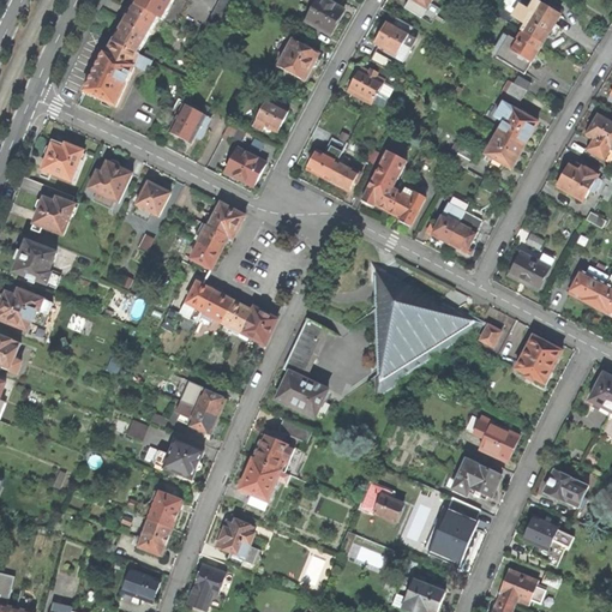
[(160,17),(168,0),(132,0),(132,1),(155,15),(160,17)]
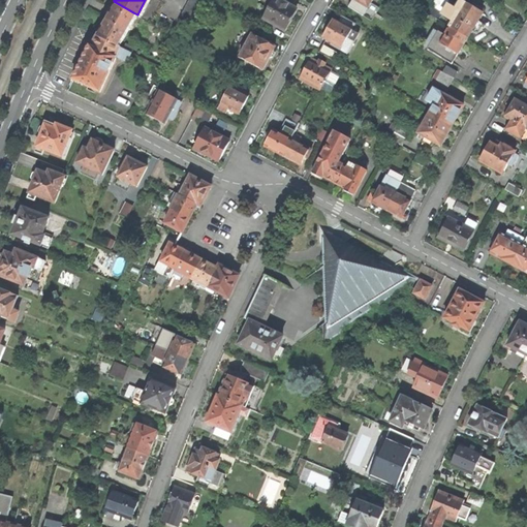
[(197,10),(203,0),(187,0),(185,4),(197,10)]
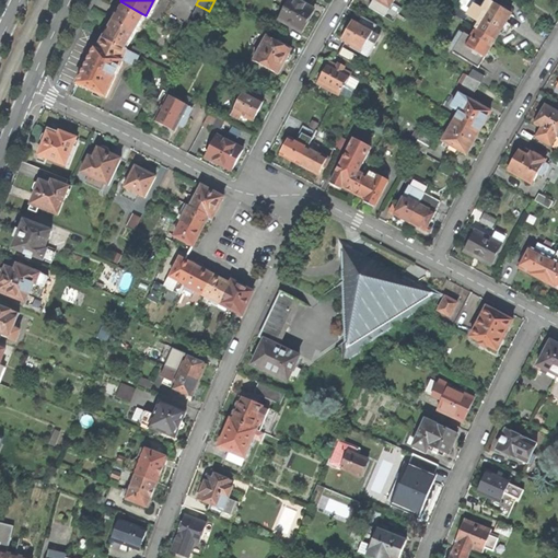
[(311,8),(298,0),(286,0),(276,18),(298,31),(304,19),(311,8)]
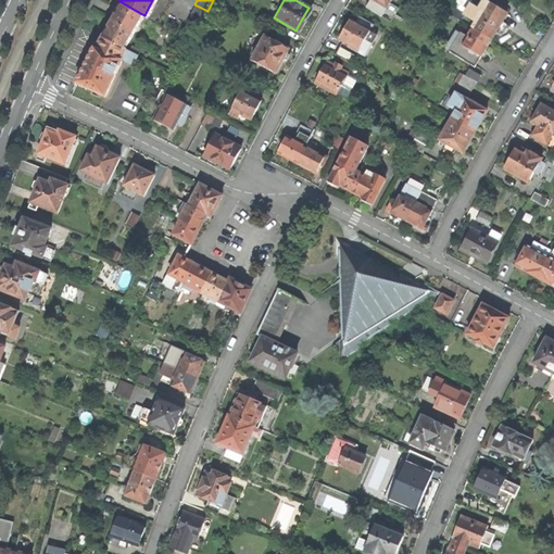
[(457,19),(470,26),(489,38),(495,27),(499,29),(500,27),(501,25),(498,23),(504,12),(486,0),(481,0),(478,4),(471,0),(468,0),(457,19)]
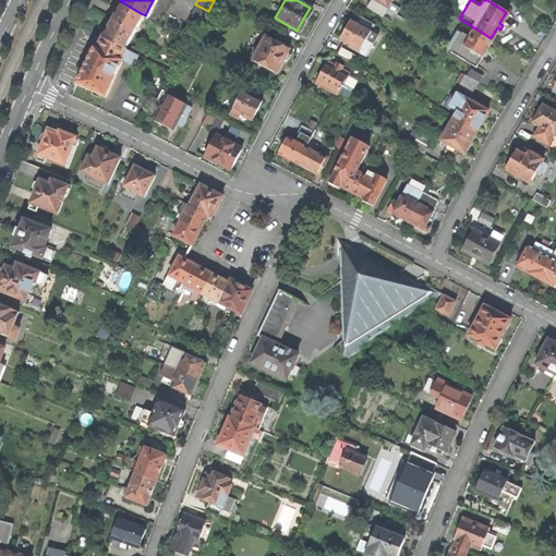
[(122,47),(141,13),(120,1),(109,20),(100,36),(122,47)]
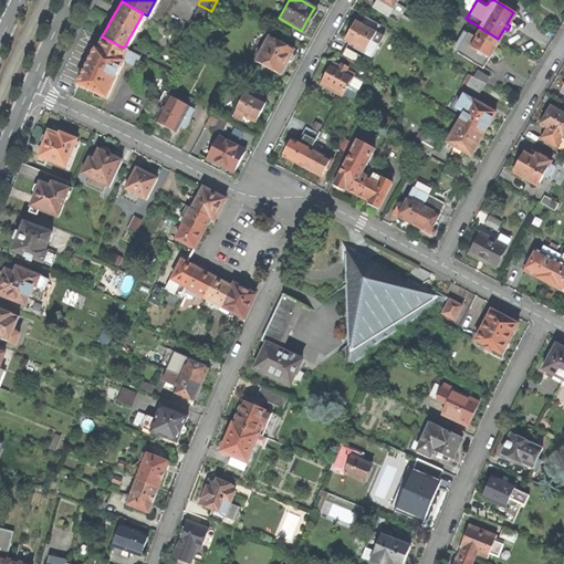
[(202,28),(211,11),(198,4),(189,20),(202,28)]
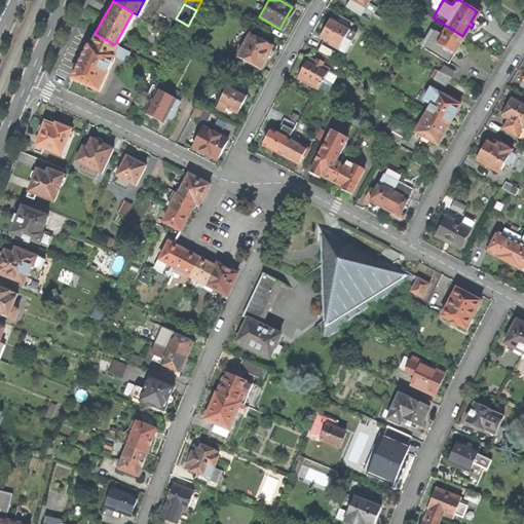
[(348,28),(351,22),(337,13),(333,20),(330,17),(323,29),(320,36),(328,41),(345,49),(354,31),(348,28)]
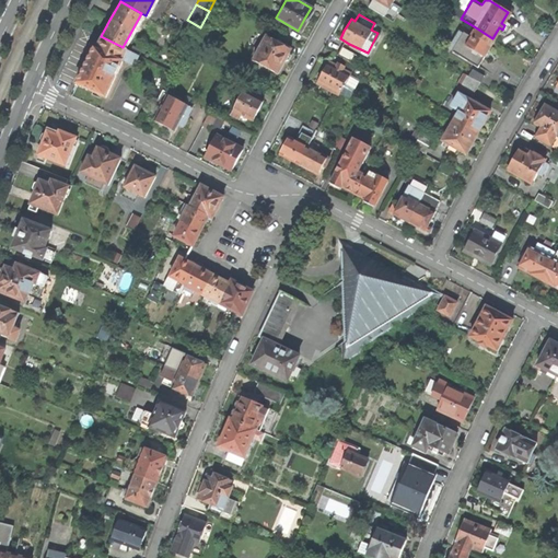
[(463,44),(481,55),(485,50),(492,38),(474,26),(468,35),(463,44)]
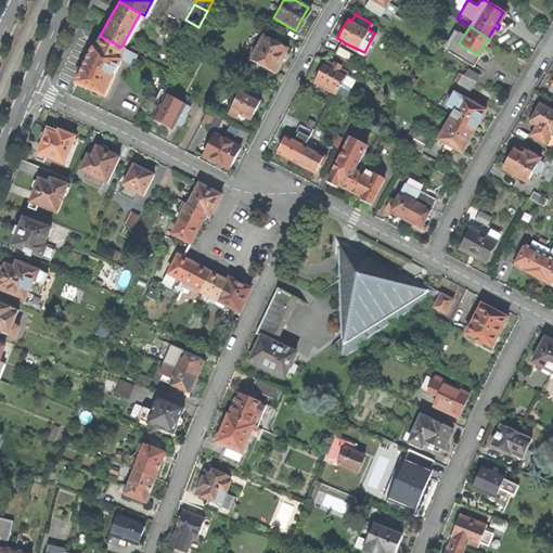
[(459,43),(464,35),(458,31),(447,49),(472,64),(477,54),(459,43)]
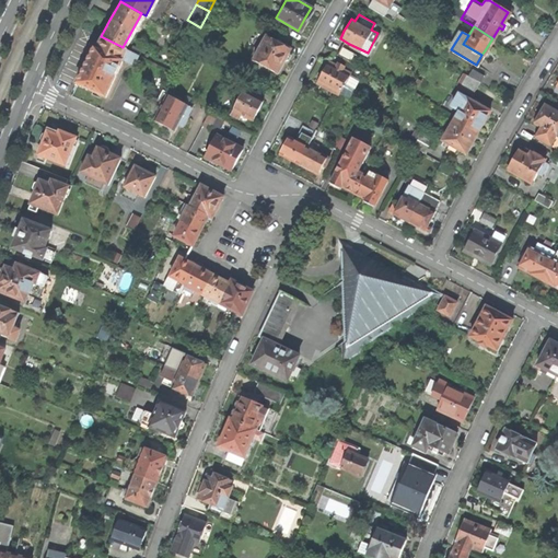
[(288,48),(265,35),(252,59),(276,72),(280,65),(282,60),(285,60),(286,59),(288,55),(289,51),(288,50),(288,48)]
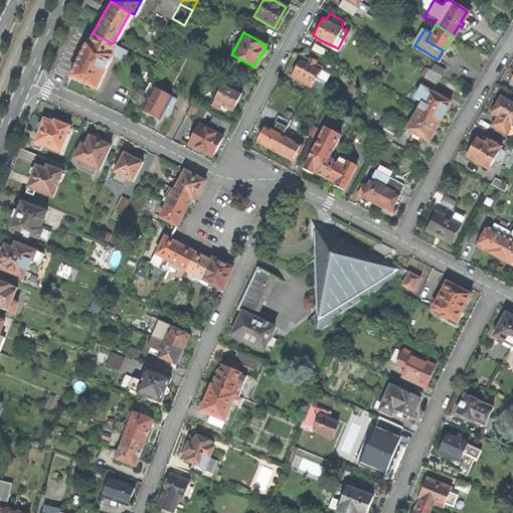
[(115,44),(113,43),(93,33),(88,42),(84,41),(78,53),(68,75),(95,88),(110,55),(111,51),(115,44)]
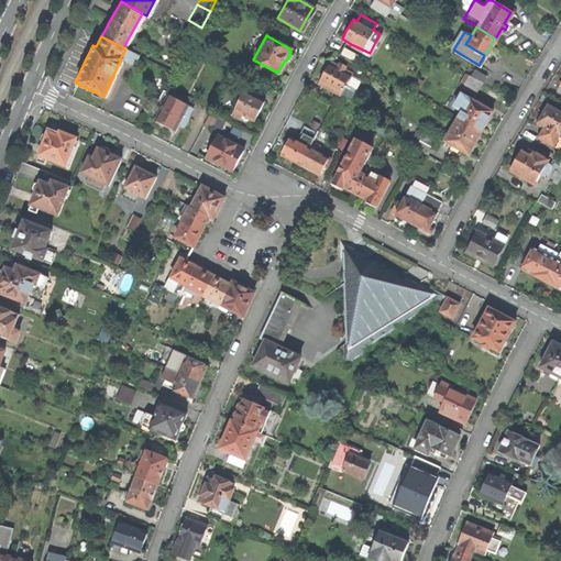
[(367,56),(370,53),(351,44),(350,46),(367,56)]
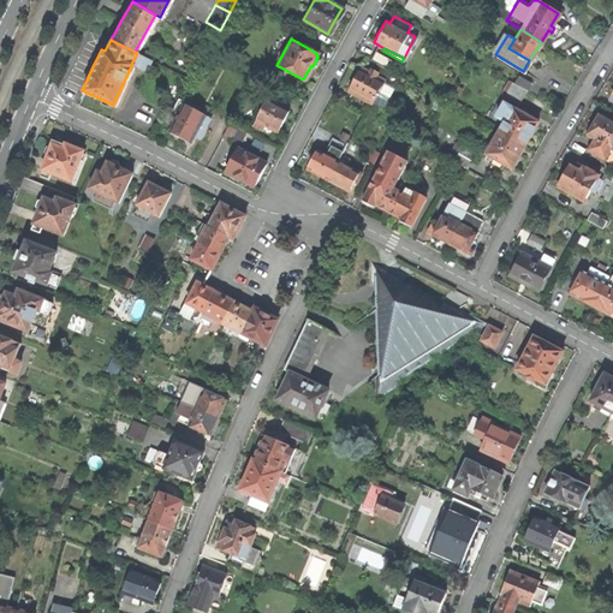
[(142,49),(140,53),(152,59),(154,54),(142,49)]
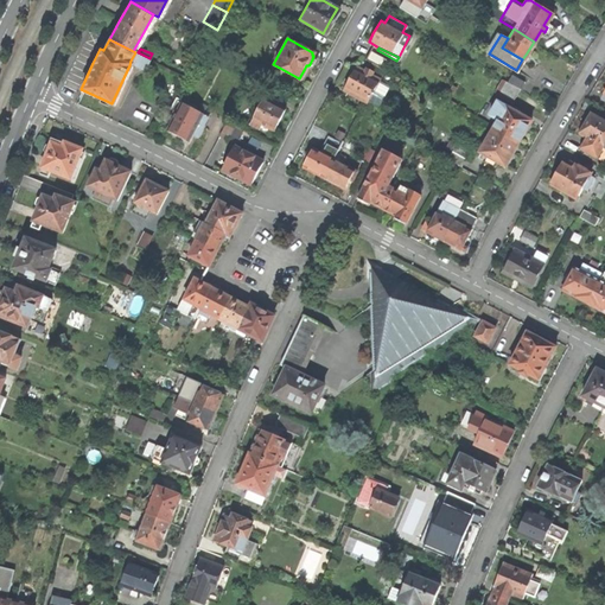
[(383,70),(387,62),(368,51),(363,58),(368,61),(383,70)]
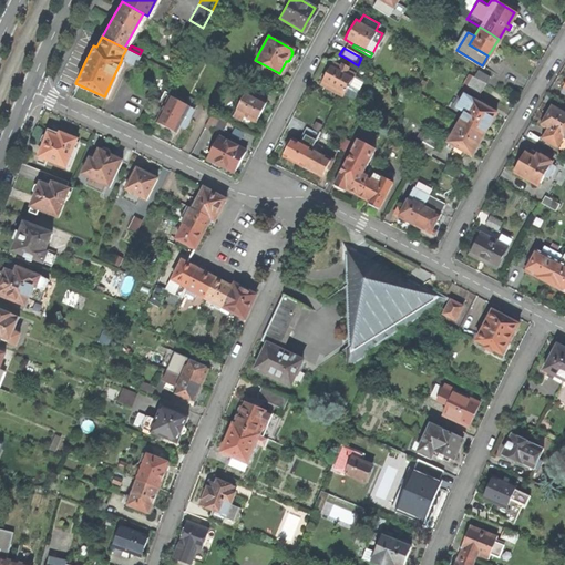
[(355,71),(358,65),(343,57),(338,67),(331,63),(326,73),(319,84),(325,88),(328,88),(351,101),(361,82),(353,78),(356,72),(355,71)]
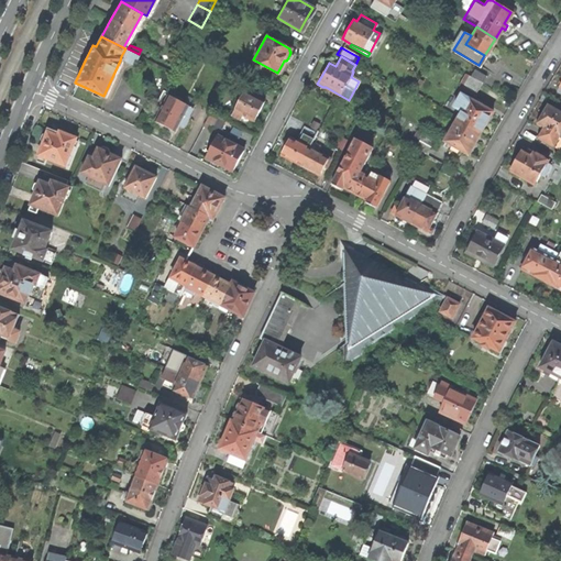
[(241,80),(245,73),(233,66),(229,74),(241,80)]
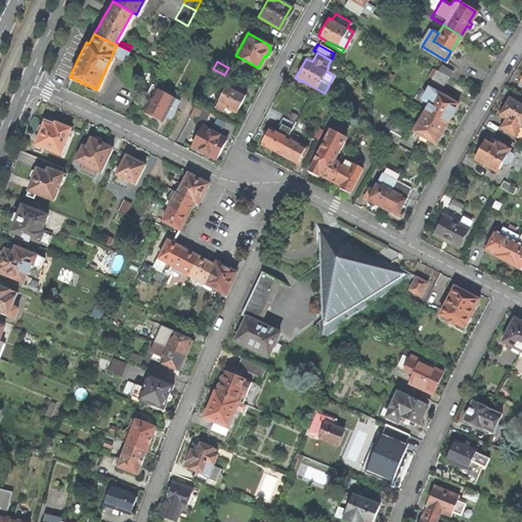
[(440,62),(436,69),(447,76),(450,69),(440,62)]
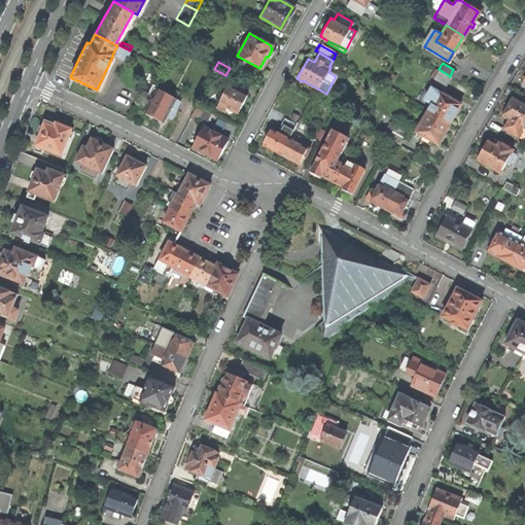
[(443,86),(450,76),(436,68),(430,79),(443,86)]
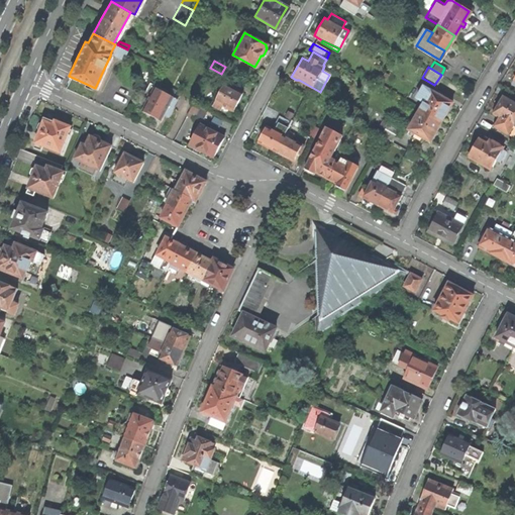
[(241,91),(223,82),(210,105),(227,113),(229,109),(231,110),(236,102),(241,91)]
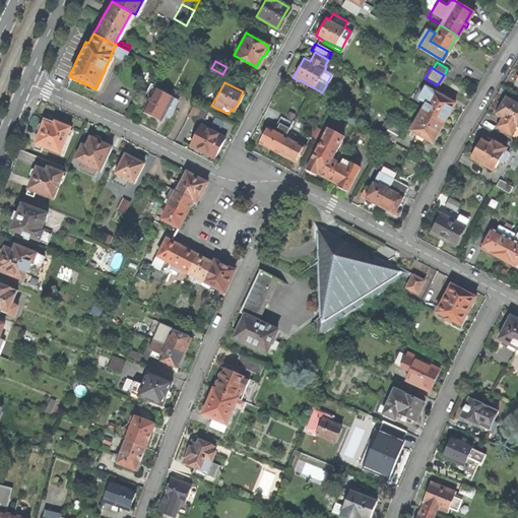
[(170,112),(177,99),(148,83),(141,96),(146,99),(141,110),(150,116),(159,120),(165,109),(170,112)]
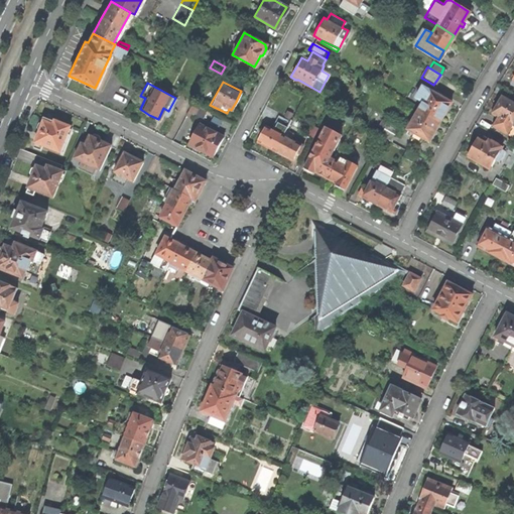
[(422,100),(417,109),(438,121),(444,110),(450,102),(428,89),(420,86),(414,96),(422,100)]
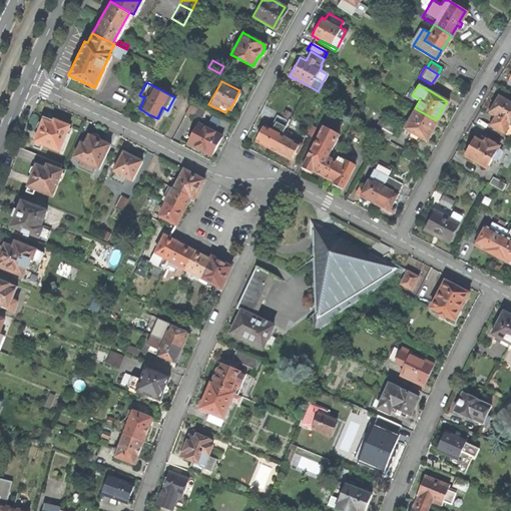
[(487,122),(503,131),(507,123),(510,125),(510,102),(498,94),(492,104),(488,111),(492,114),(487,122)]
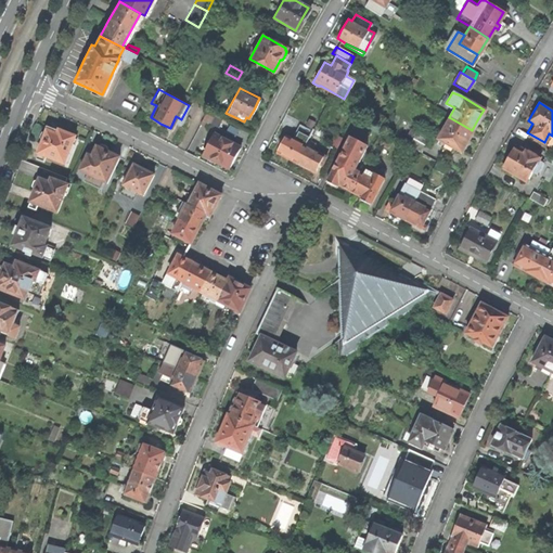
[(465,141),(472,130),(449,117),(437,139),(460,152),(465,141)]
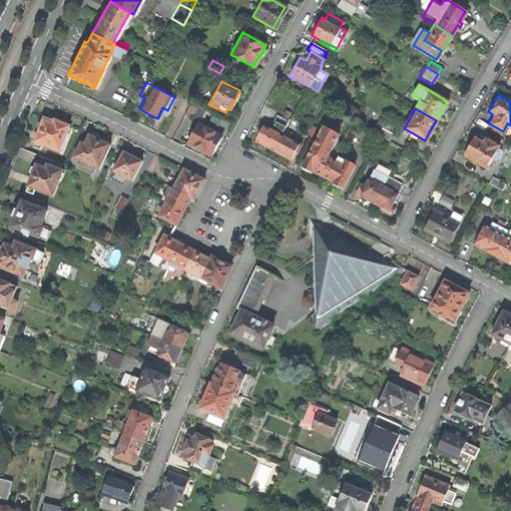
[(276,114),(269,127),(271,128),(273,126),(280,130),(280,133),(281,133),(286,124),(288,120),(276,114)]
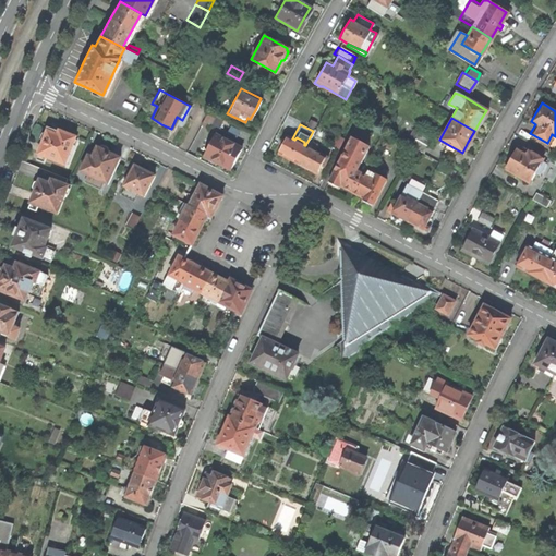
[(63,162),(73,135),(52,127),(51,131),(45,128),(44,130),(40,131),(39,133),(37,135),(38,139),(39,141),(36,152),(36,153),(34,158),(41,160),(44,156),(63,162)]
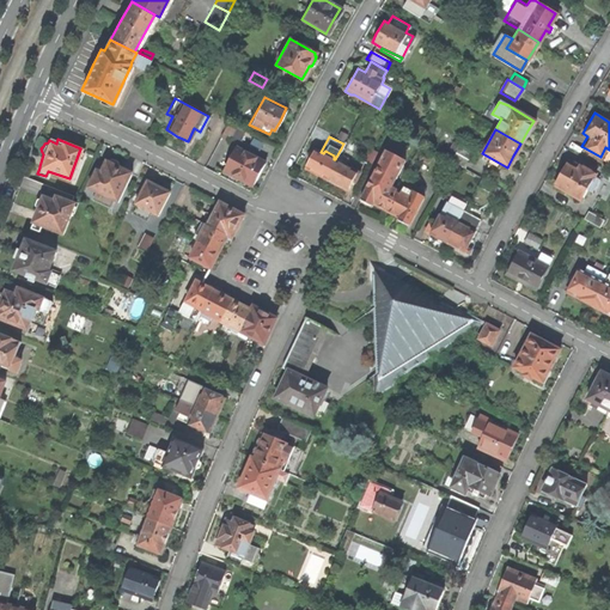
[(352,144),(345,140),(343,144),(341,148),(347,152),(352,144)]
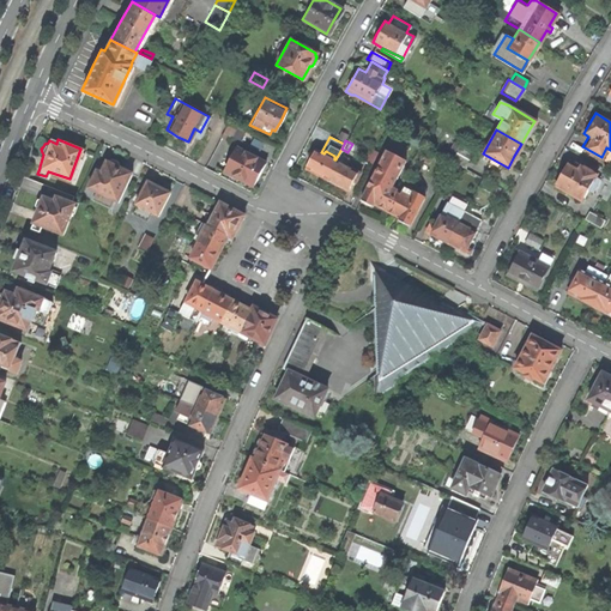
[(465,168),(472,153),(457,145),(449,161),(465,168)]
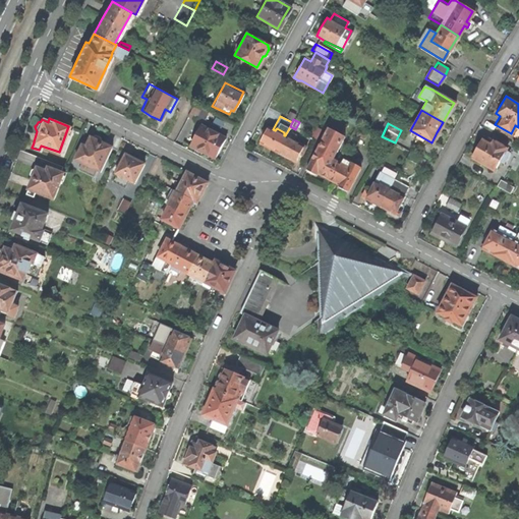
[(224,137),(199,124),(189,145),(213,158),(219,147),(224,137)]
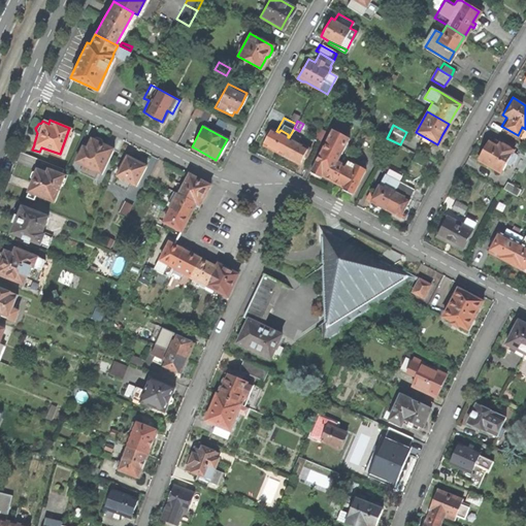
[(324,129),(318,126),(311,136),(319,139),(324,129)]
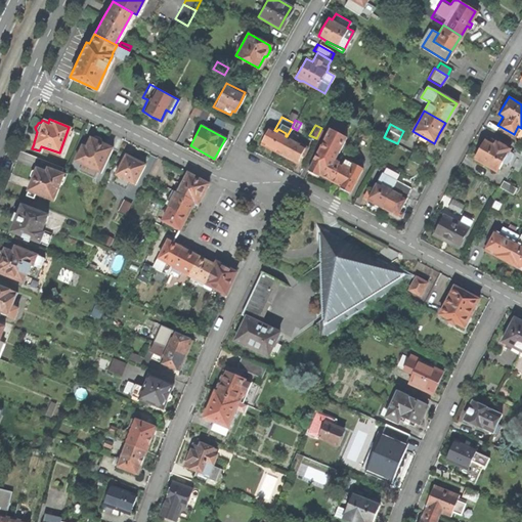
[(260,142),(278,151),(287,136),(286,136),(286,133),(278,129),(276,131),(274,130),(269,127),(264,135),(260,142)]
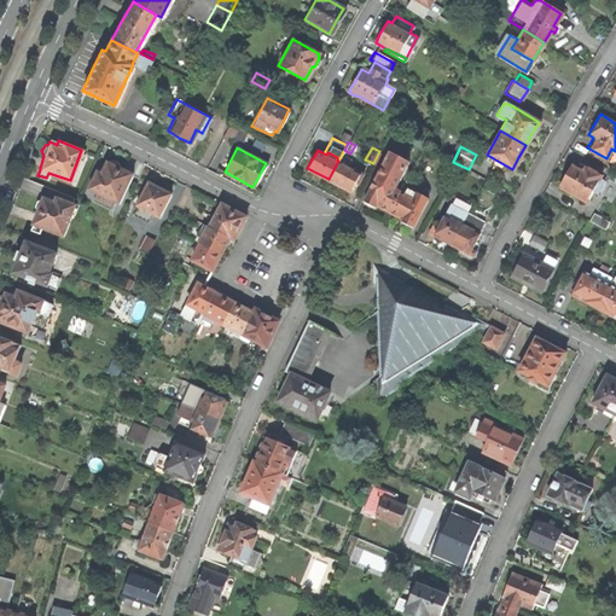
[(407,161),(389,151),(362,201),(373,207),(375,204),(379,207),(388,211),(399,191),(393,189),(407,161)]
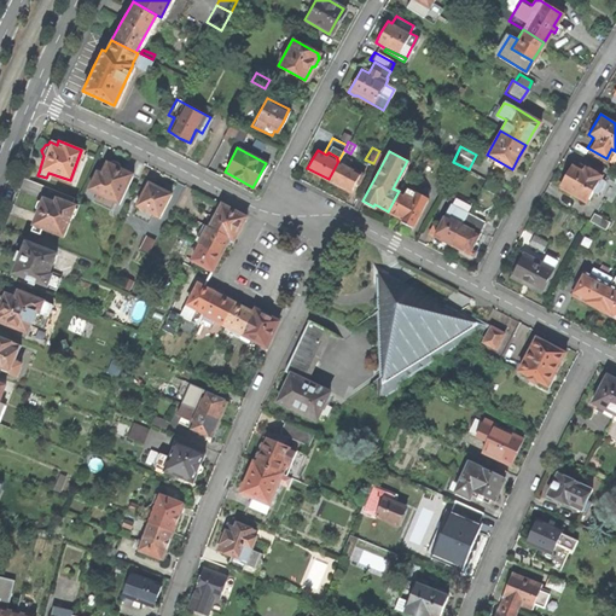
[(117,202),(131,173),(118,168),(117,162),(114,161),(111,160),(105,162),(102,168),(98,166),(87,187),(117,202)]
